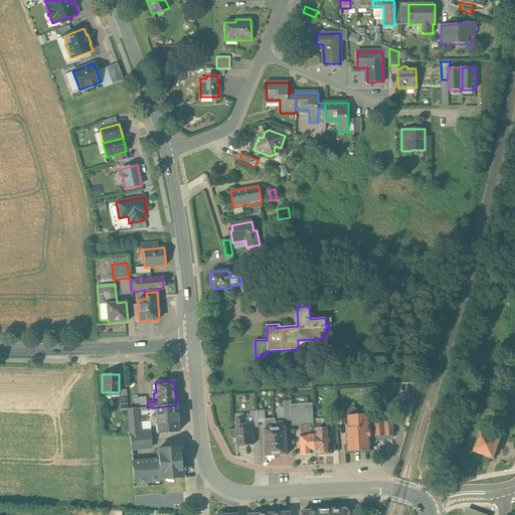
[(126,389),(119,390),(119,392),(120,404),(127,403),(126,389)]
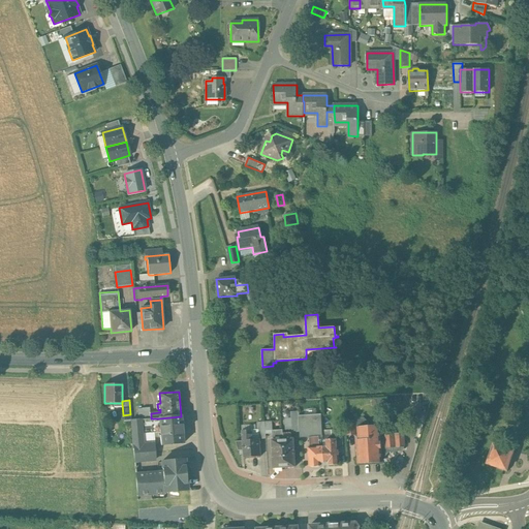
[(150,407),(143,408),(143,409),(144,419),(151,418),(151,413),(150,407)]
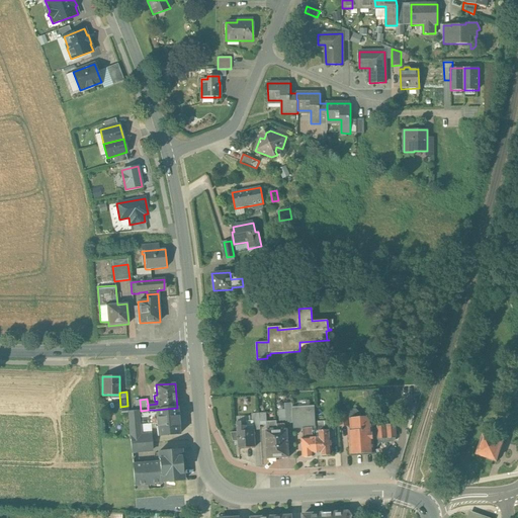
[(292,404),(284,404),(285,410),(285,421),(286,424),(293,423),(292,408),(292,404)]
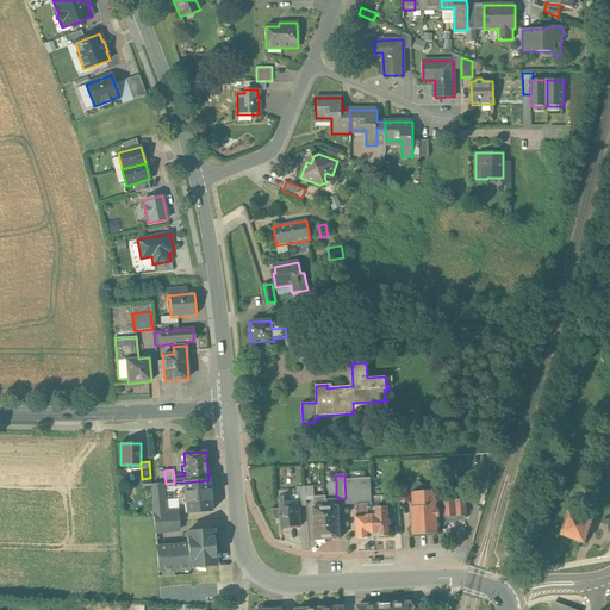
[(371,478),(344,480),(346,498),(346,505),(359,504),(368,503),(368,509),(372,509),(372,502),(371,478)]
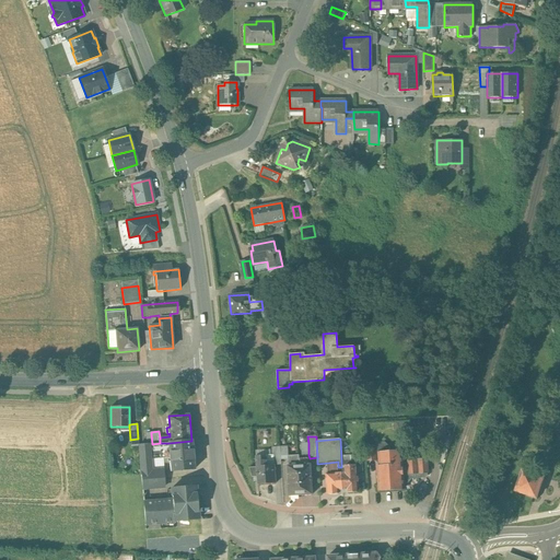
[(191,441),(168,443),(170,448),(172,471),(194,469),(191,441)]
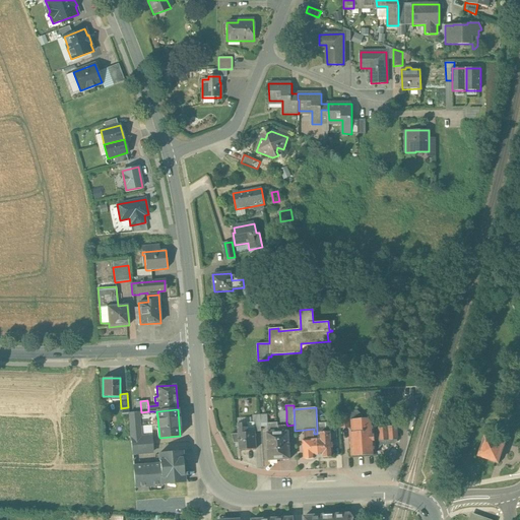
[(137,412),(129,413),(131,438),(142,437),(144,437),(144,435),(141,435),(139,412),(137,412)]
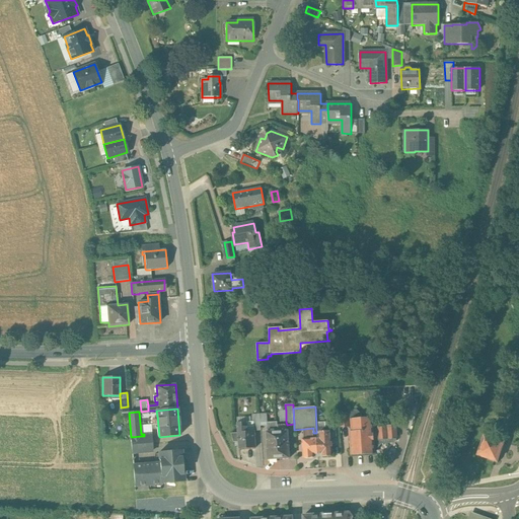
[(348,414),(340,414),(341,427),(349,427),(348,414)]
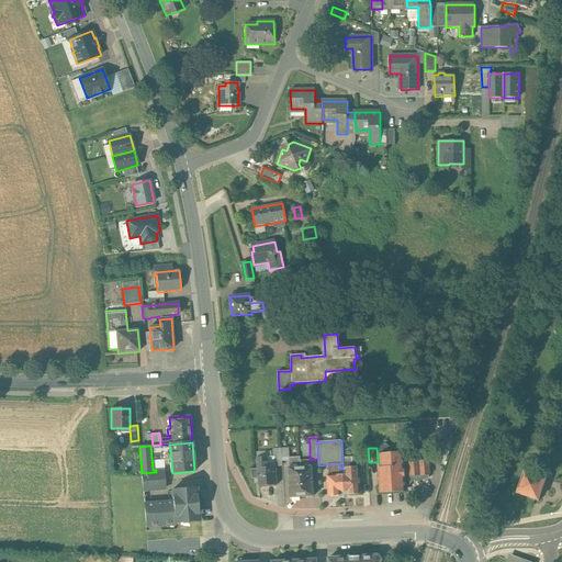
[(281,449),(272,449),(273,462),(282,461),(281,449)]
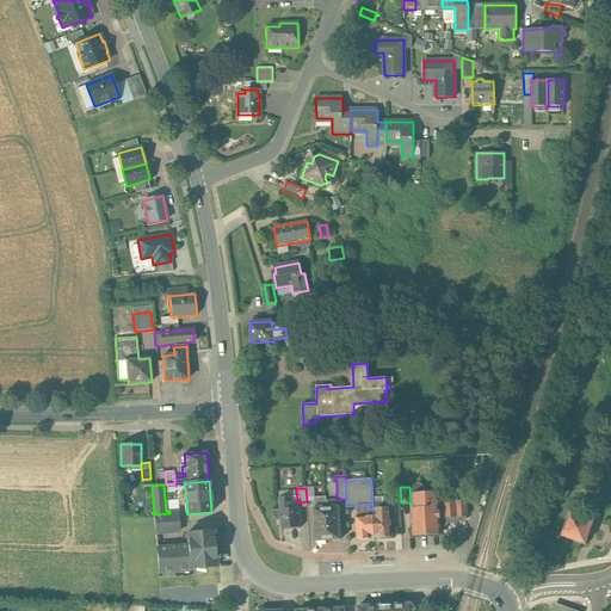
[(438,493),(414,494),(415,508),(412,510),(413,523),(414,535),(440,534),(439,506),(438,493)]
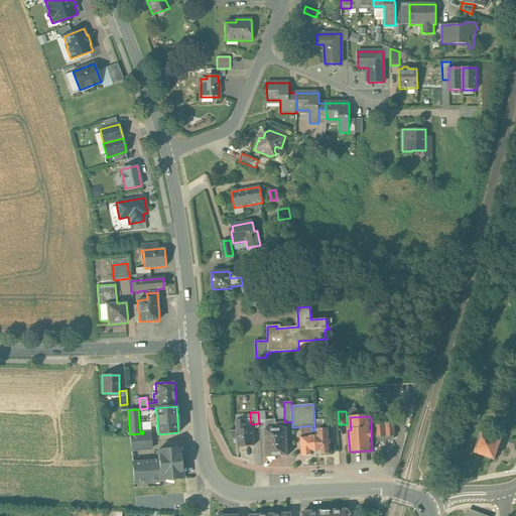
[(253,428),(246,429),(245,419),(236,420),(238,446),(254,445),(253,428)]
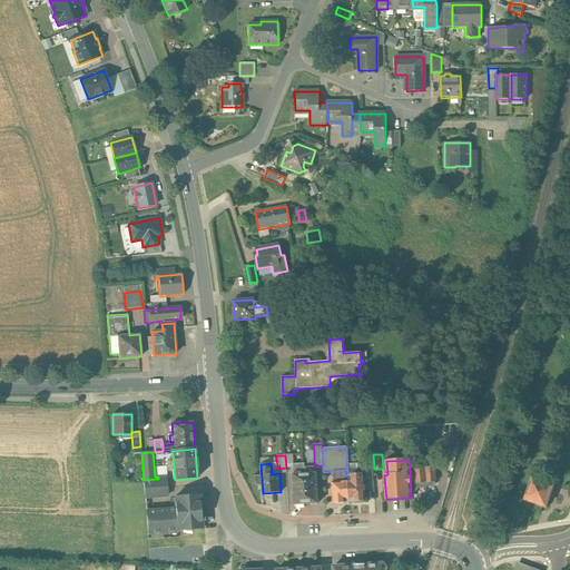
[(304,463),(293,464),(293,468),(293,474),(295,504),(305,504),(304,500),(306,499),(305,473),(304,463)]
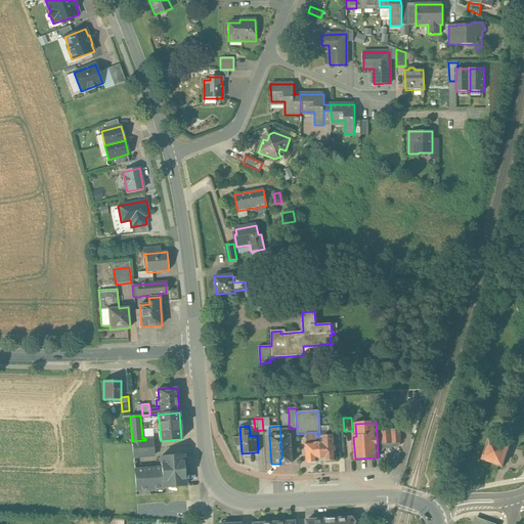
[(333,435),(328,435),(326,432),(329,432),(329,426),(319,427),(319,431),(319,437),(323,437),(323,443),(320,443),(320,457),(325,457),(325,461),(336,460),(335,442),(333,442),(333,435)]
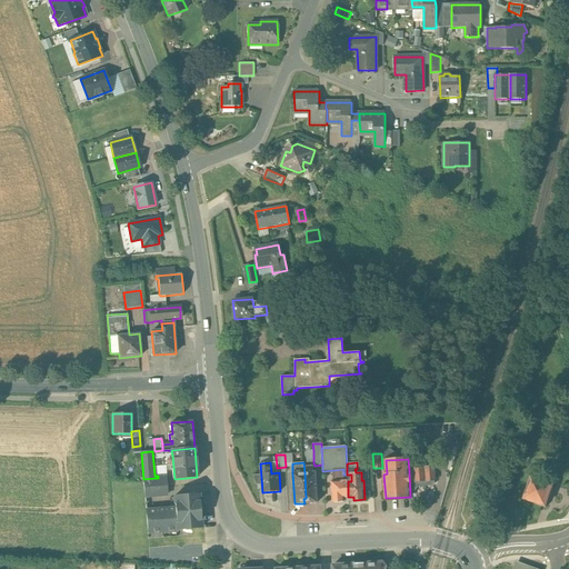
[(435,467),(415,468),(415,471),(409,471),(410,489),(413,489),(418,485),(419,485),(422,485),(426,481),(436,480),(435,467)]
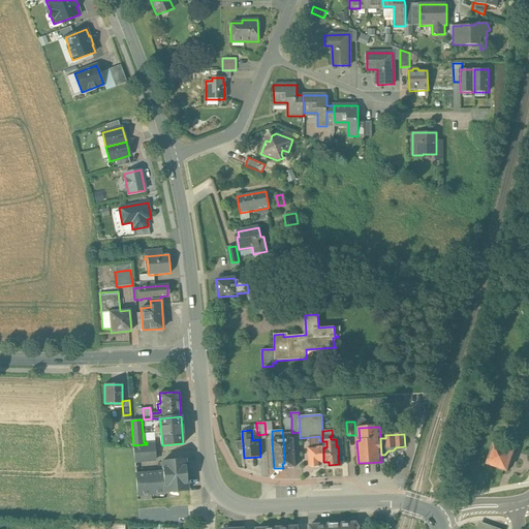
[(319,436),(311,437),(311,440),(309,440),(310,448),(309,448),(310,466),(319,465),(319,462),(323,462),(323,447),(319,447),(319,441),(319,436)]
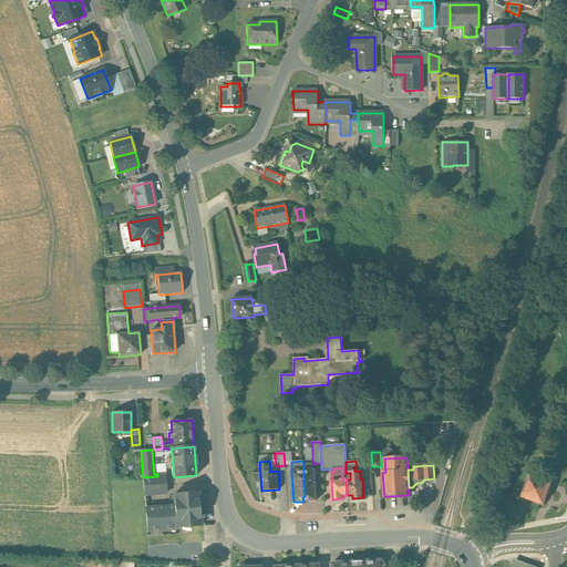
[(315,471),(303,471),(305,496),(306,496),(307,501),(317,501),(315,471)]
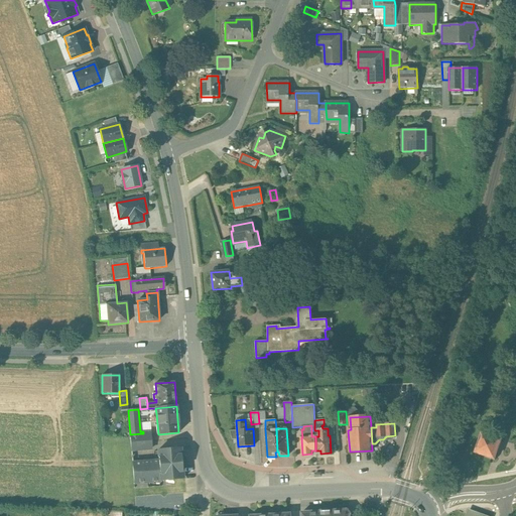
[(143,433),(141,433),(141,441),(151,440),(150,432),(143,433)]
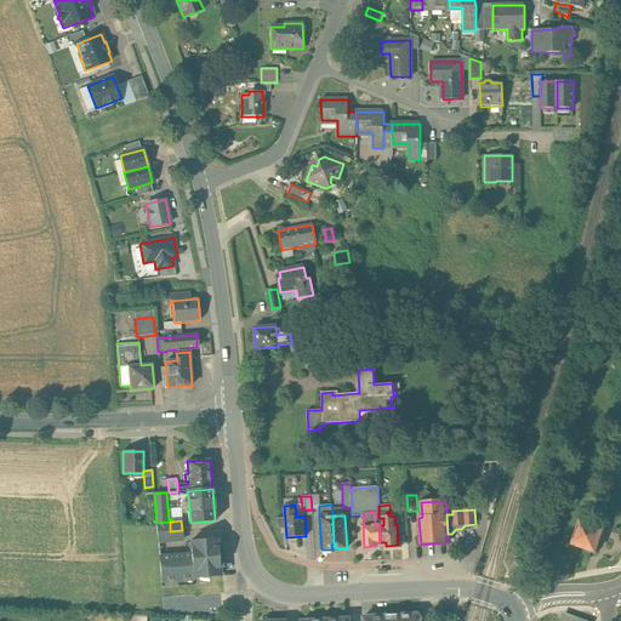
[(170,522),(157,523),(158,533),(170,531),(170,522)]
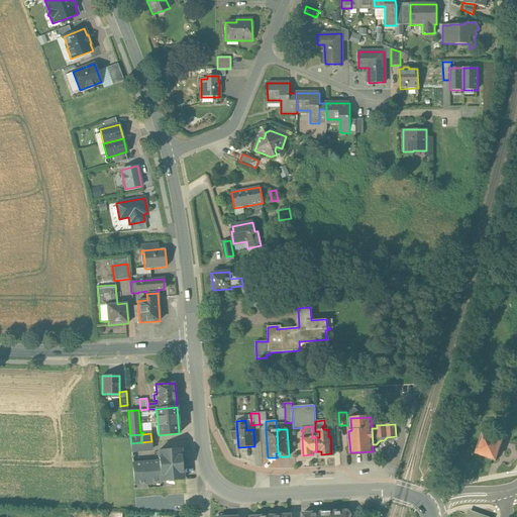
[(476,456),(495,463),(501,445),(483,438),(476,456)]
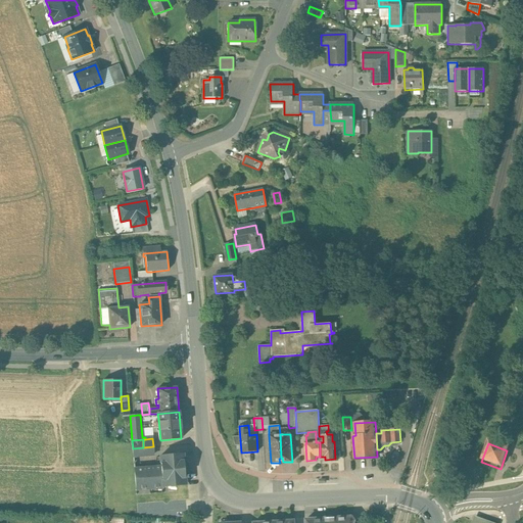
[(154,455),(153,446),(143,447),(133,448),(133,457),(146,456),(154,455)]
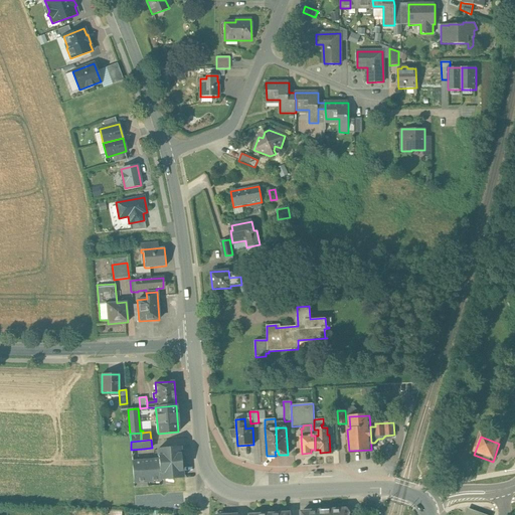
[(116,451),(131,450),(131,442),(118,443),(118,446),(115,446),(116,451)]
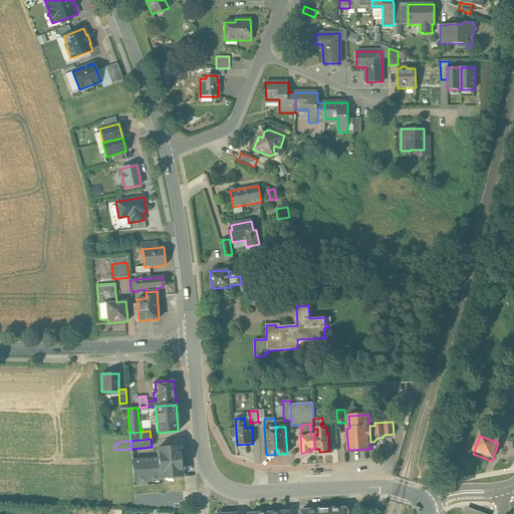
[(180,447),(158,449),(159,460),(145,461),(133,462),(134,480),(182,477),(181,465),(184,465),(183,458),(181,458),(180,447)]
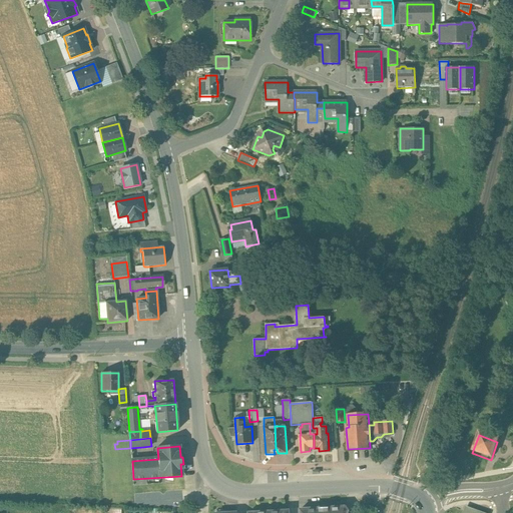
[(143,447),(130,448),(132,461),(144,460),(143,447)]
